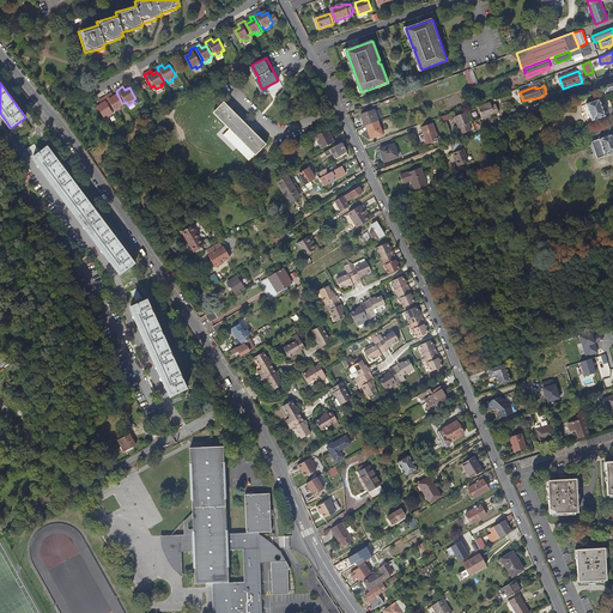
[(122,103),(117,95),(114,96),(113,97),(111,93),(107,96),(115,110),(116,111),(122,109),(121,107),(125,104),(123,103),(122,103)]
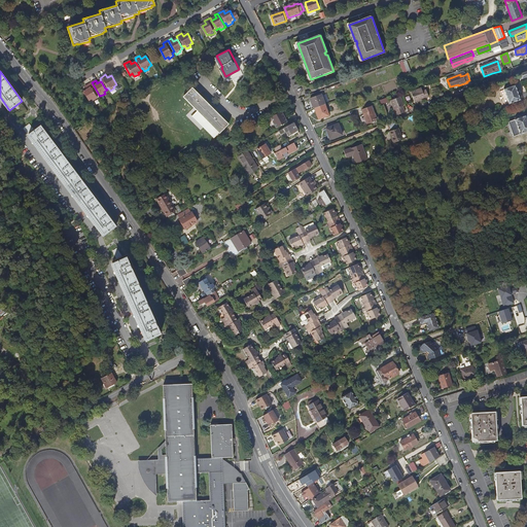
[(97,96),(99,95),(92,82),(89,84),(86,85),(89,89),(83,91),(90,100),(93,99),(93,100),(98,98),(97,96)]
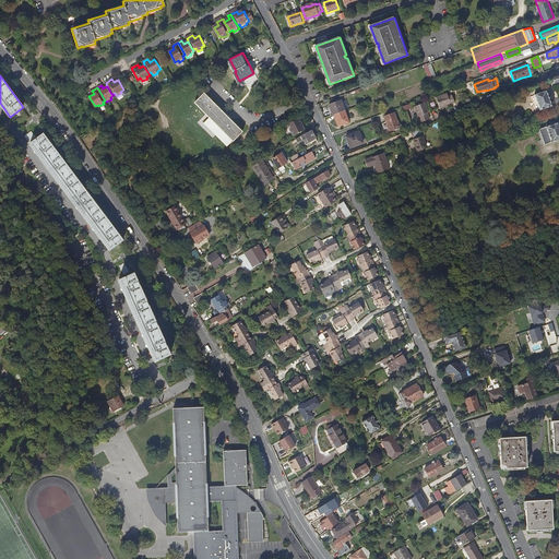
[(552,106),(547,91),(535,94),(540,110),(552,106)]
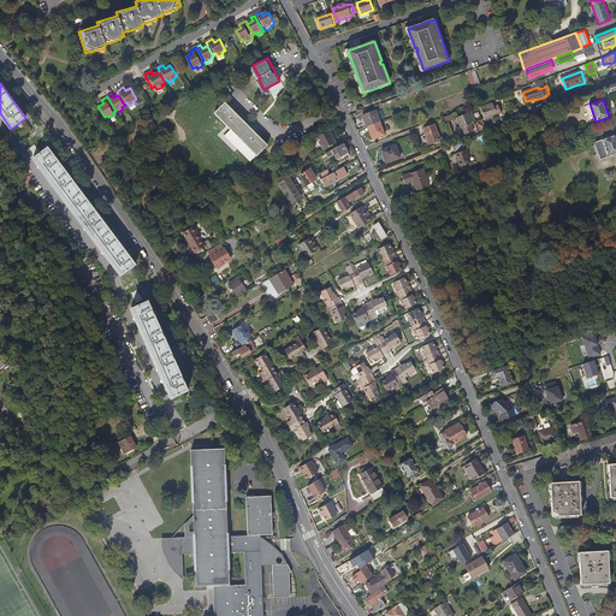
[(268,144),(229,101),(218,111),(234,128),(232,130),(231,131),(232,132),(240,144),(242,146),(243,144),(246,142),(258,154),(268,144)]
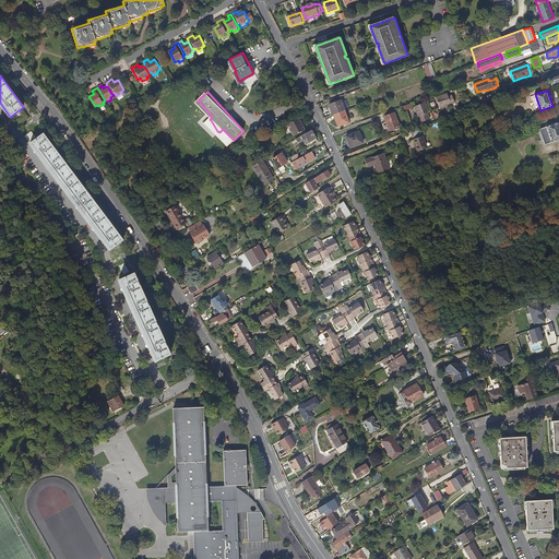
[(455,103),(453,96),(449,97),(448,94),(437,98),(441,108),(455,103)]
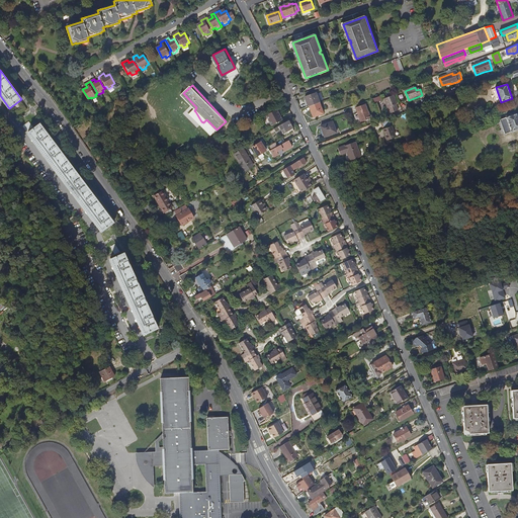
[(320,102),(316,92),(305,97),(309,106),(310,106),(320,102)]
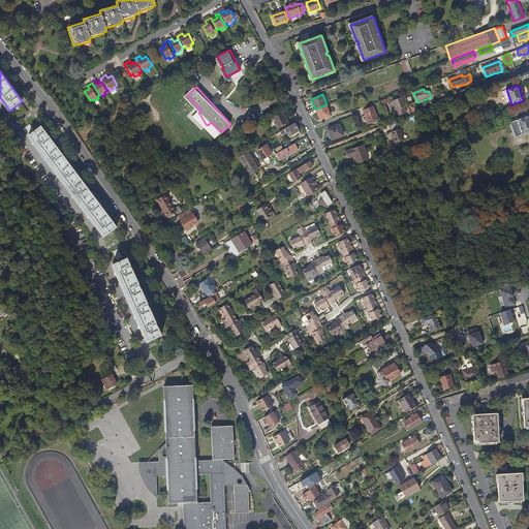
[(407,113),(405,106),(406,106),(403,97),(394,101),(399,116),(407,113)]
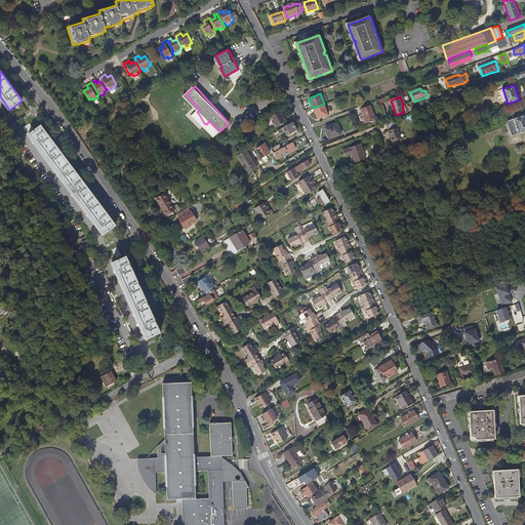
[(328,115),(324,104),(314,108),(318,119),(328,115)]
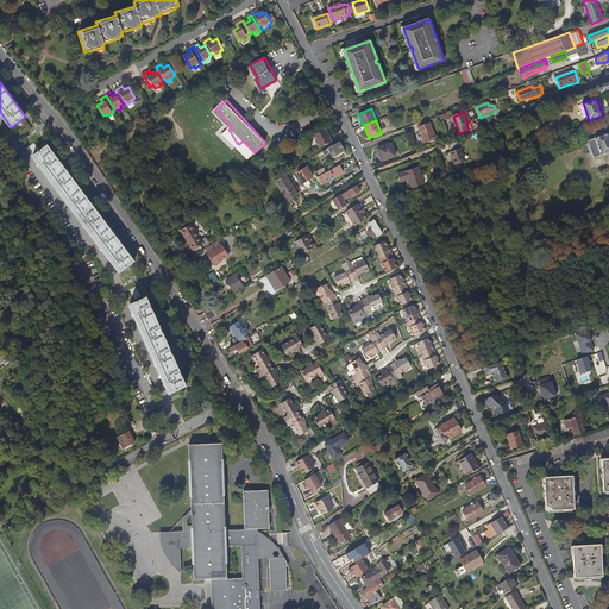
[(435,139),(429,124),(419,127),(425,143),(435,139)]
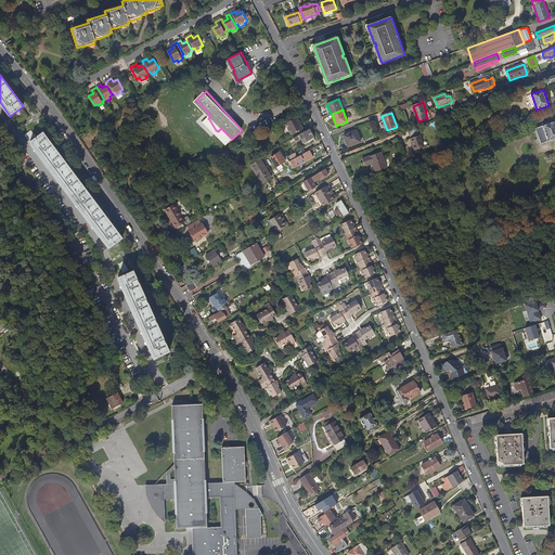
[(302,129),(297,117),(285,124),(292,134),(302,129)]
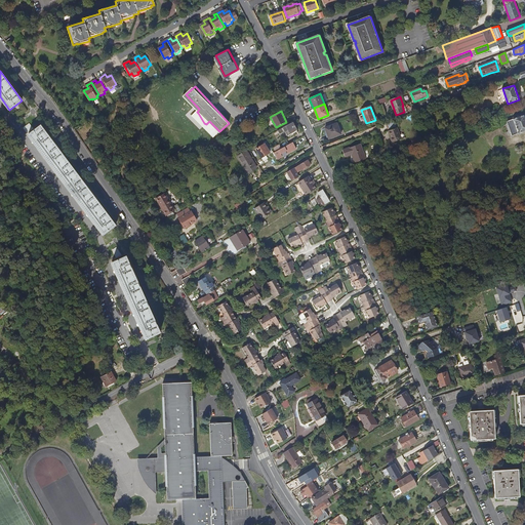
[(524,131),(524,115),(508,121),(513,135),(524,131)]
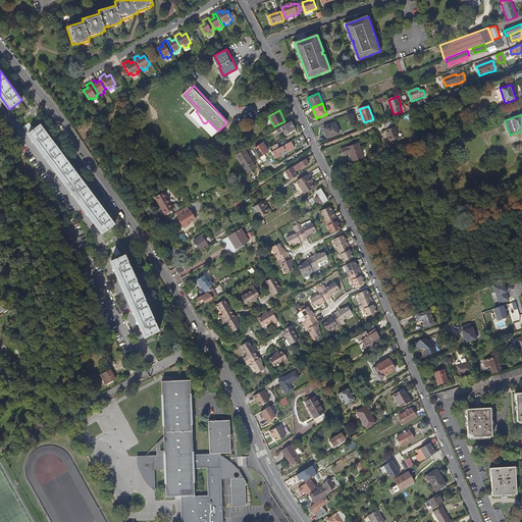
[(30,121),(22,125),(27,133),(34,128),(30,121)]
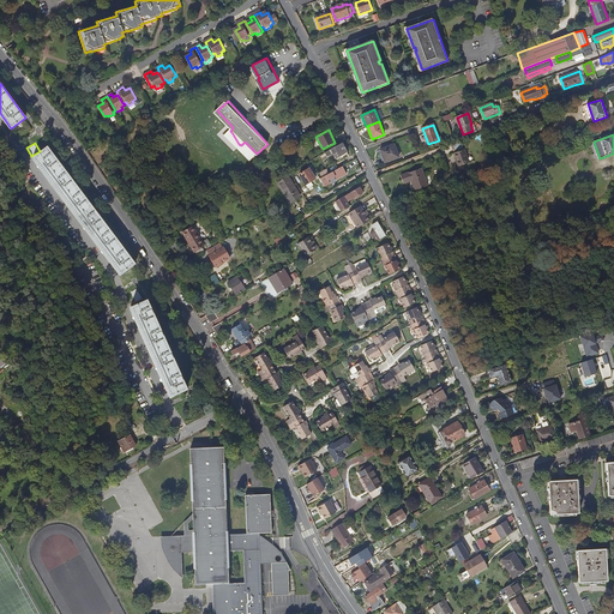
[(348,152),(343,143),(332,149),(336,156),(337,158),(348,152)]
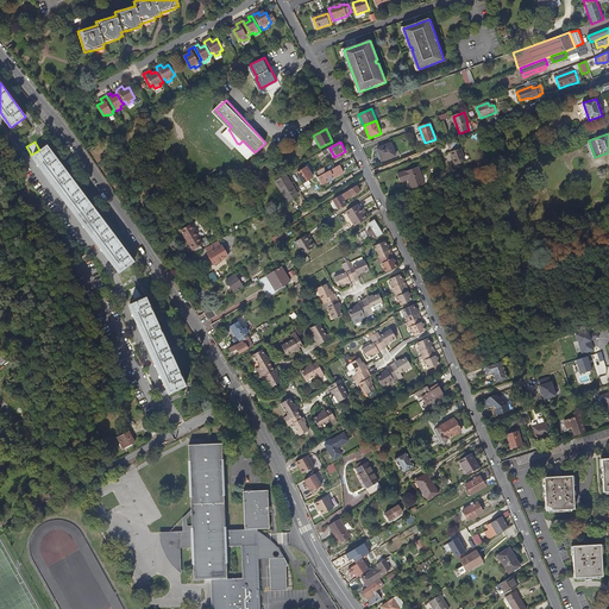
[(394,156),(389,143),(375,149),(380,161),(394,156)]
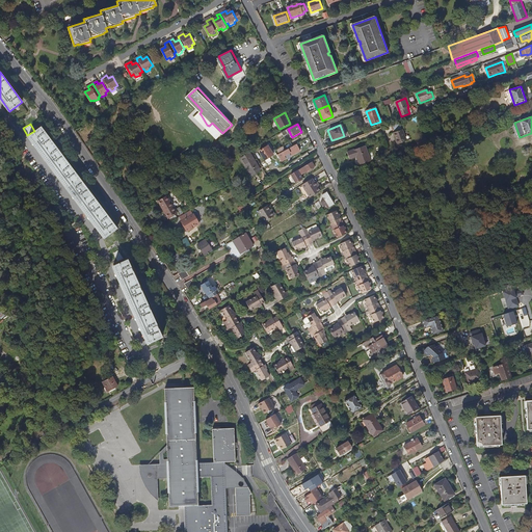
[(470,134),(482,130),(480,126),(469,130),(468,130),(470,134)]
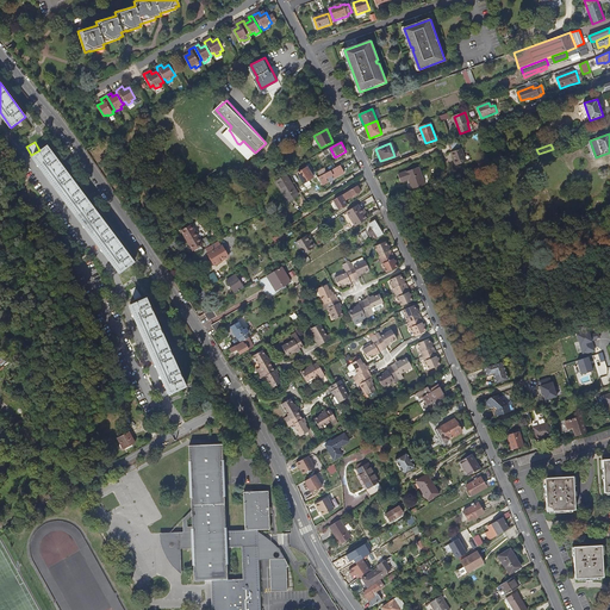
[(134,262),(48,145),(33,156),(120,273),(134,262)]
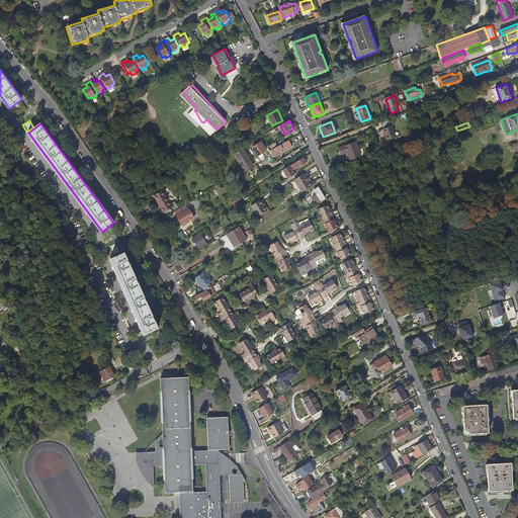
[(274,137),(283,132),(280,125),(271,131),(274,137)]
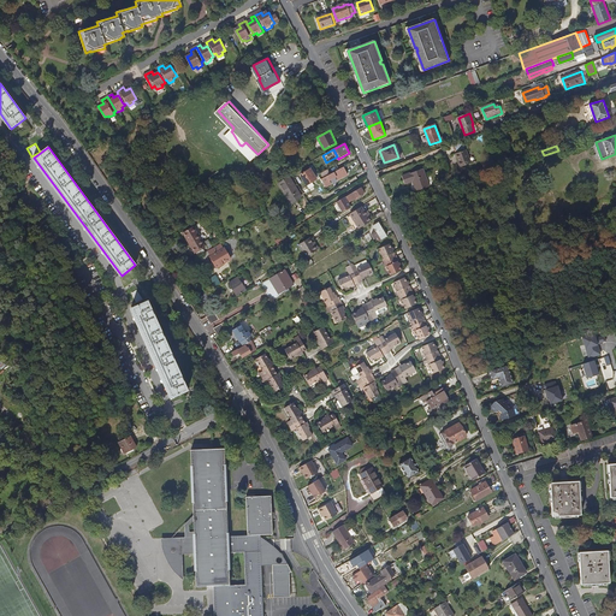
[(473,164),(468,150),(457,154),(462,167),(473,164)]
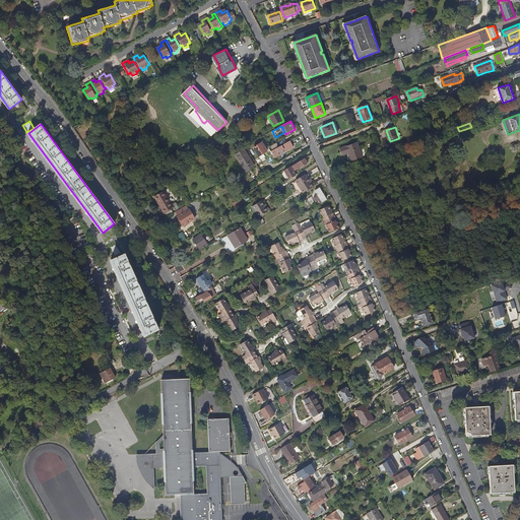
[(275,137),(272,131),(263,136),(267,144),(276,139),(275,137)]
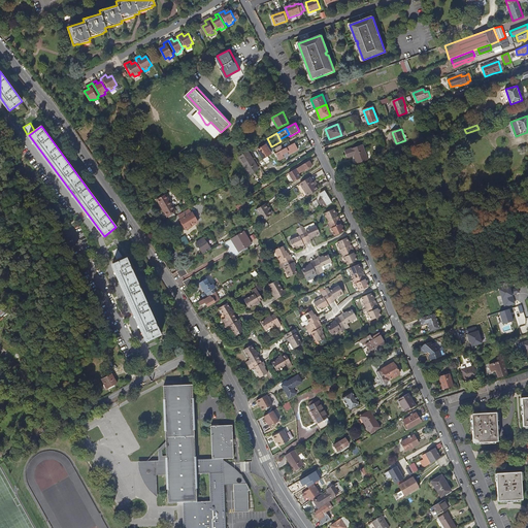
[(290,154),(299,149),(295,142),(281,151),(284,155),(289,152),(290,154)]
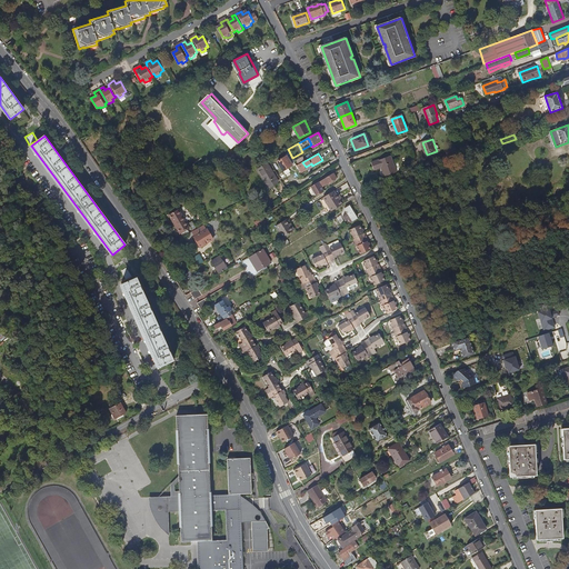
[(292,166),(287,156),(278,161),(283,171),(292,166)]
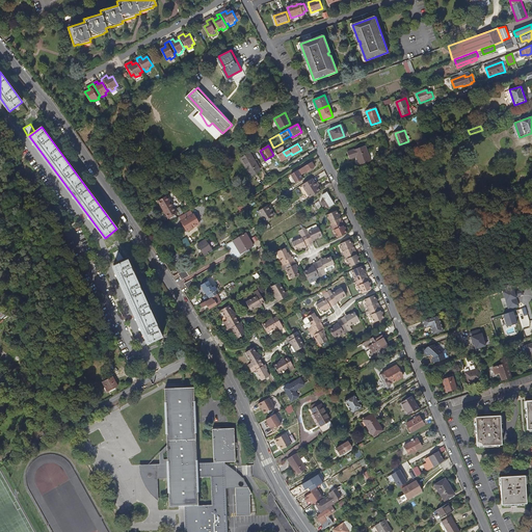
[(372,160),(366,145),(348,152),(351,158),(357,156),(361,164),(372,160)]
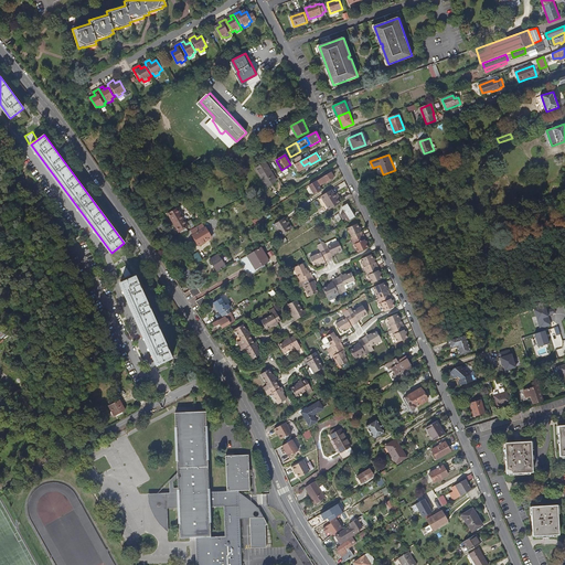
[(277,180),(266,162),(256,168),(262,177),(263,176),(268,185),(277,180)]
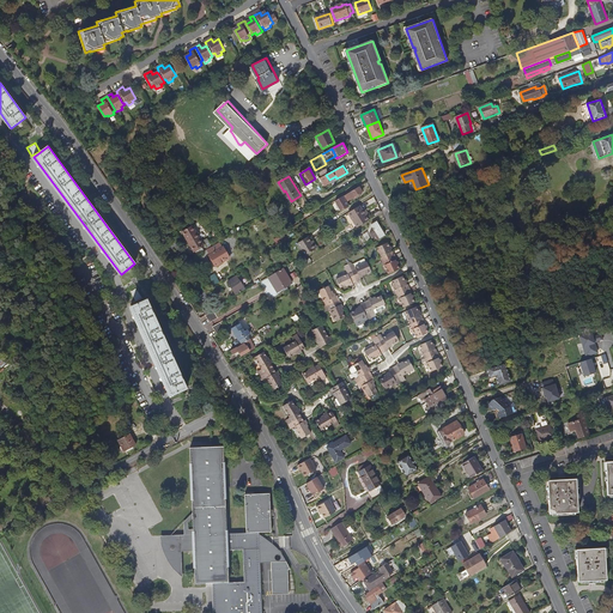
[(349,201),(363,193),(360,188),(345,196),(345,195),(335,201),(341,212),(349,207),(345,200),(346,199),(349,201)]
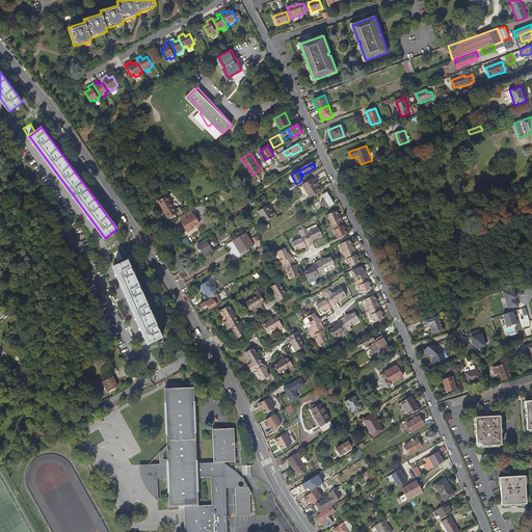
[(320,191),(313,179),(302,185),(310,197),(320,191)]
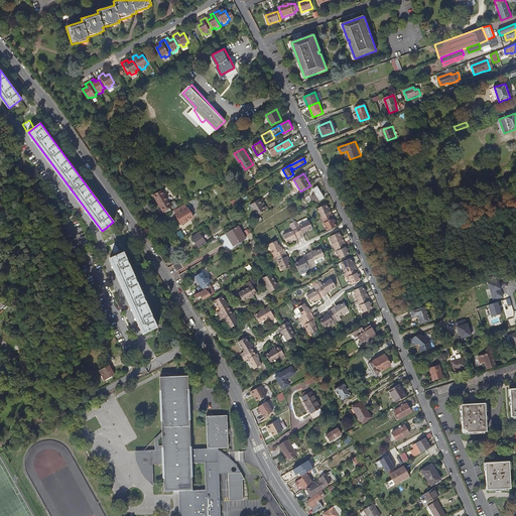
[(324,199),(316,186),(312,188),(315,194),(317,198),(315,199),(316,199),(317,202),(319,201),(324,199)]
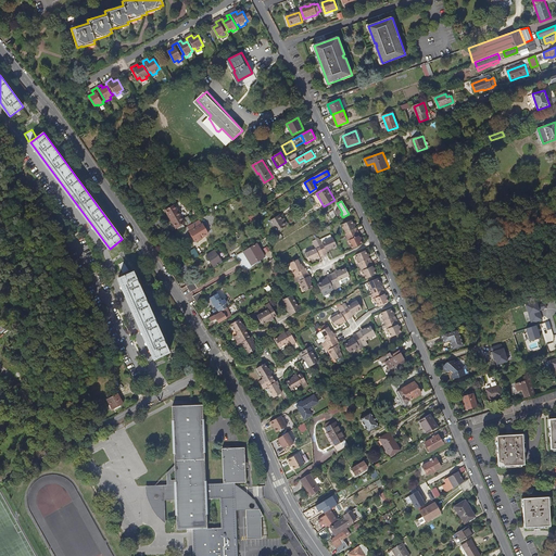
[(186,223),(177,210),(175,205),(173,207),(172,206),(166,211),(169,215),(178,228),(186,223)]
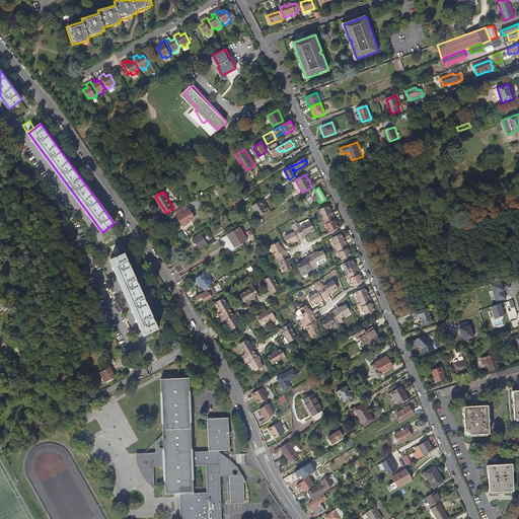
[(267,211),(263,204),(261,201),(251,206),(257,216),(267,211)]
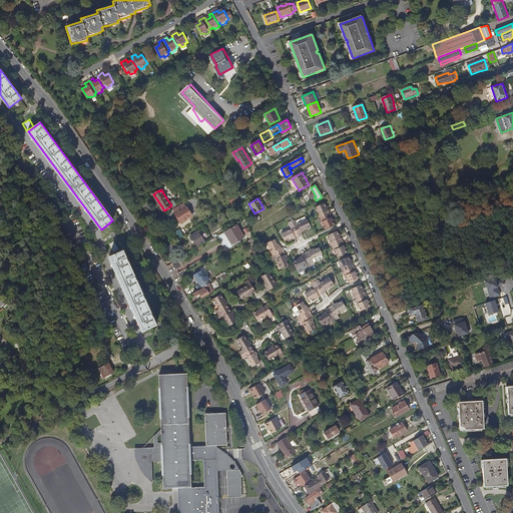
[(329,215),(327,211),(328,211),(325,204),(315,209),(316,211),(318,212),(319,215),(318,215),(320,219),(329,215)]
